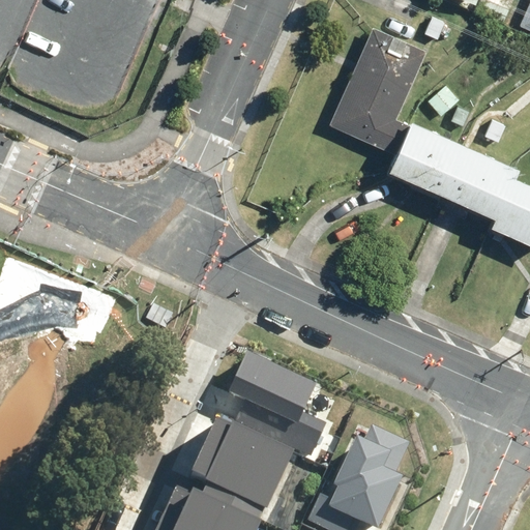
[(102,0),(97,13),(64,0),(52,0),(43,22),(32,18),(20,48),(99,80),(122,23),(115,20),(122,0),(102,0)]
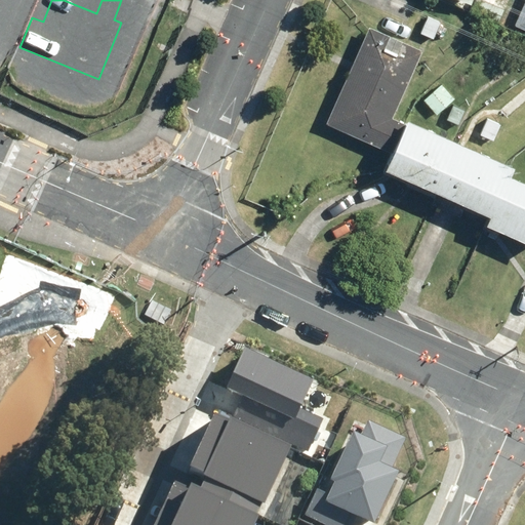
[(436,0),(493,25),(500,8),(481,0),(436,0)]
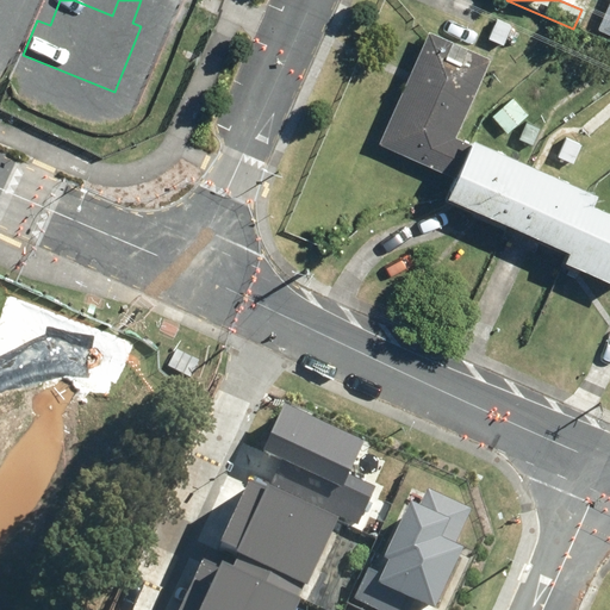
[(609,0),(607,0),(592,35),(609,42),(609,0)]
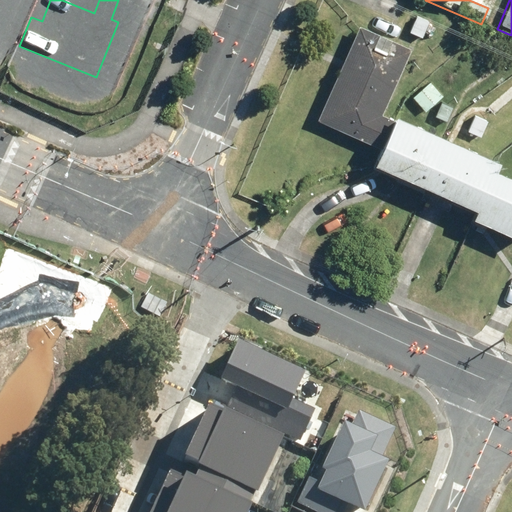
[(367,149),(382,117),(378,115),(406,56),(353,28),(309,121),(367,149)]
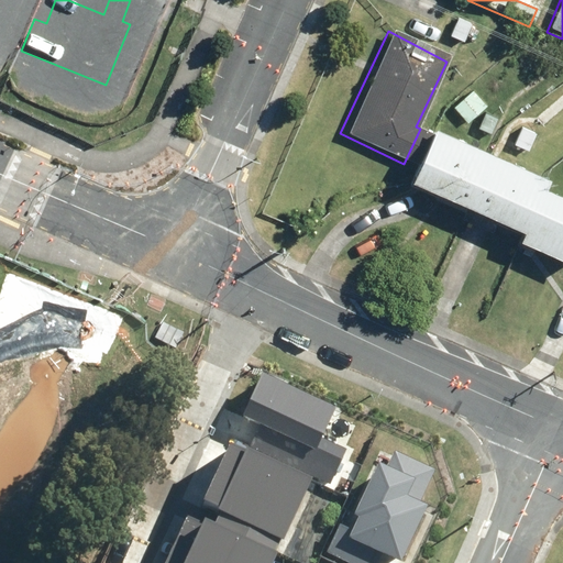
[(485,105),(473,90),(449,110),(461,124),(485,105)]
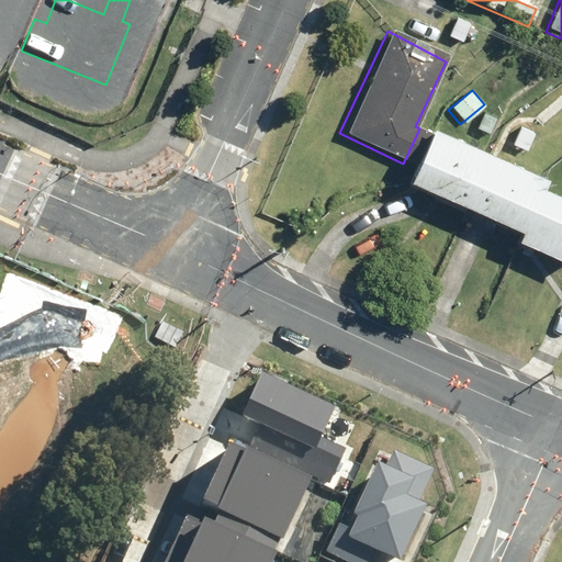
[(548,181),(429,125),(403,180),(517,234),(513,243),(561,266),(561,200),(542,191),(548,181)]
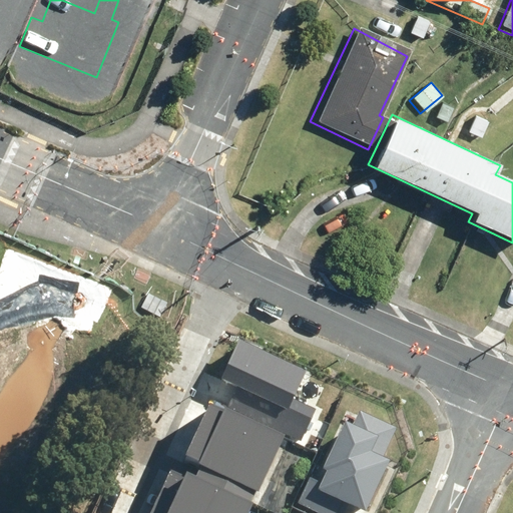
[(307,371),(239,339),(221,379),(237,386),(228,407),(301,440),(316,409),(294,399),(307,371)]
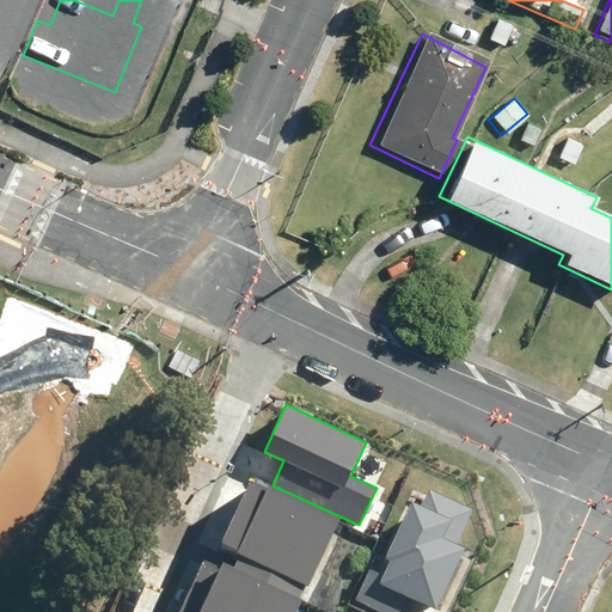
[(338,520),(250,478),(219,544),(240,554),(307,583),(307,585),(338,520)]
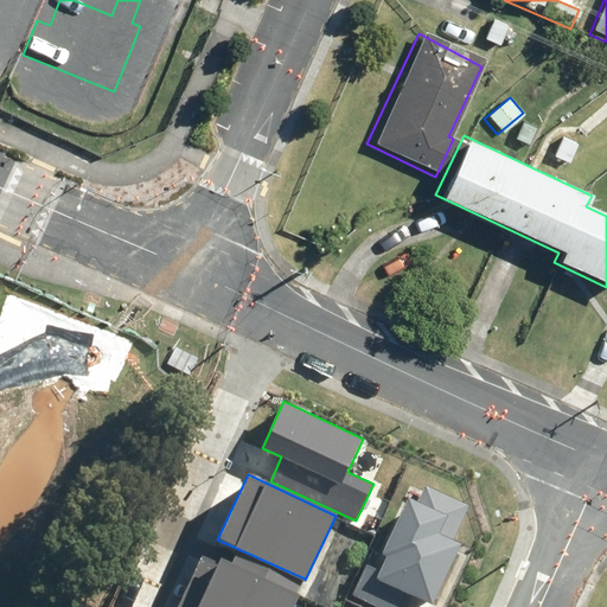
[(471,505),(426,484),(417,500),(409,497),(382,554),(388,556),(381,572),(368,566),(353,594),(381,606),(408,606),(413,596),(433,606),(462,544),(454,541),(471,505)]
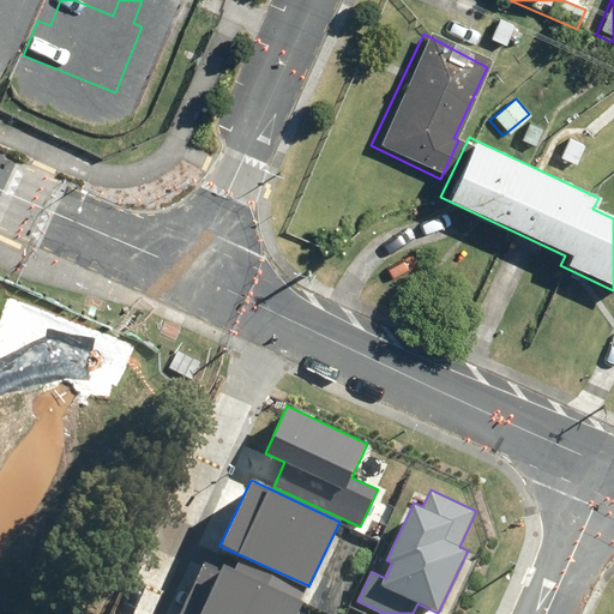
[(235,567),(206,555),(179,613),(296,613),(304,601),(301,601),(308,585),(241,555),(235,567)]
